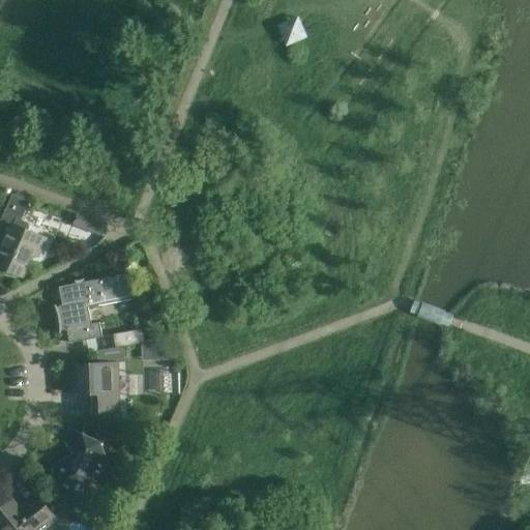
[(305,36),(297,18),(278,26),(286,45),(305,36)]
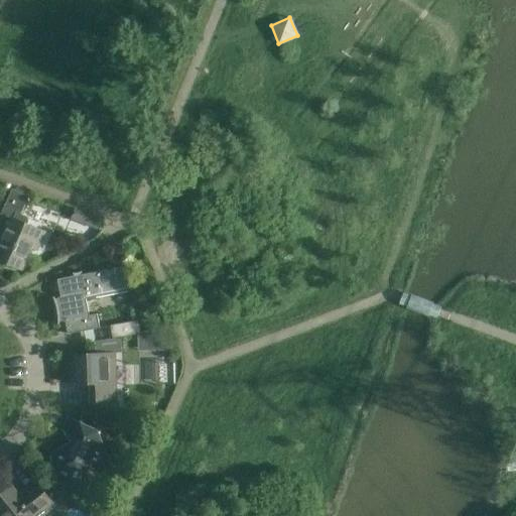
[(18,221),(21,215),(22,212),(23,212),(25,210),(26,208),(27,207),(28,205),(28,203),(28,202),(28,200),(29,197),(26,196),(25,195),(24,192),(22,191),(21,191),(19,190),(18,190),(16,190),(14,190),(12,189),(0,218),(0,231),(6,235),(0,248),(0,259),(22,269),(31,248),(37,250),(44,233),(39,231),(39,230),(18,221)]
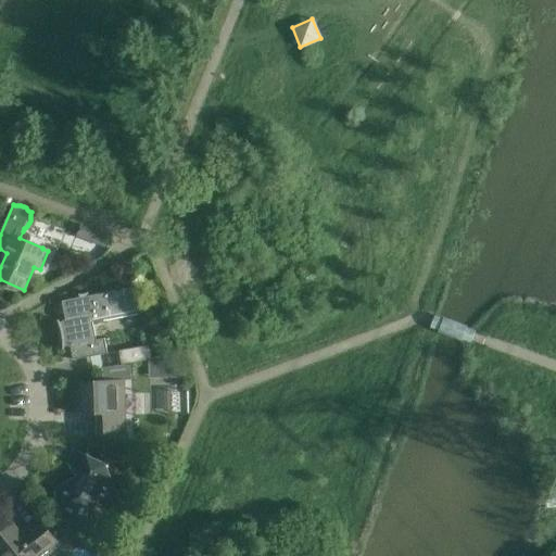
[(83,294),(79,294),(78,299),(63,301),(65,317),(58,320),(60,326),(62,331),(63,338),(63,344),(63,350),(72,351),(74,361),(109,354),(105,339),(97,340),(93,323),(139,314),(134,288),(90,295),(88,293),(86,294),(83,294)]
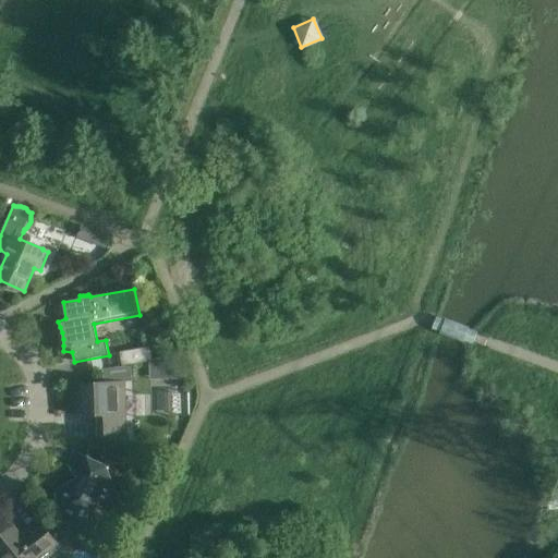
[(149,348),(120,353),(122,366),(153,361),(149,348)]
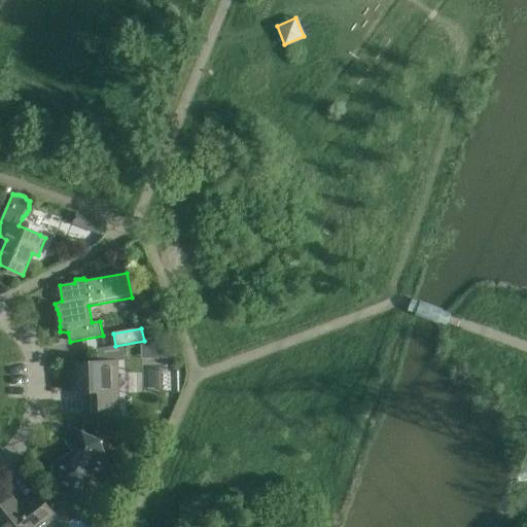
[(98,361),(76,362),(77,393),(89,393),(89,413),(120,412),(118,360),(124,360),(124,347),(110,348),(97,350),(98,361)]
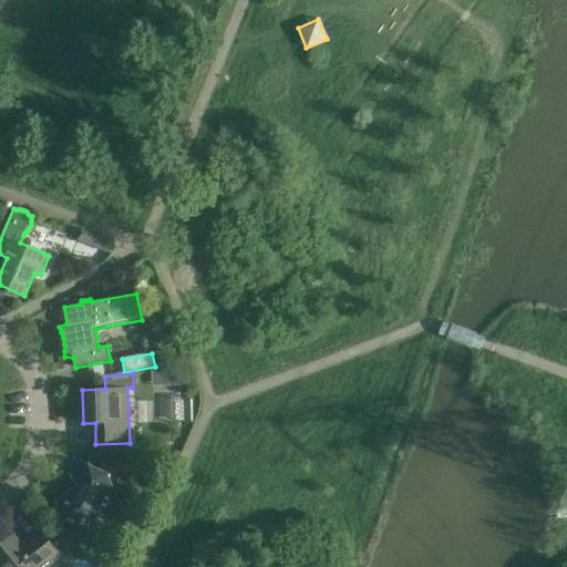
[(115,496),(106,474),(76,461),(71,472),(82,487),(80,492),(58,501),(64,516),(84,525),(91,511),(96,508),(111,515),(111,514),(109,513),(115,496)]
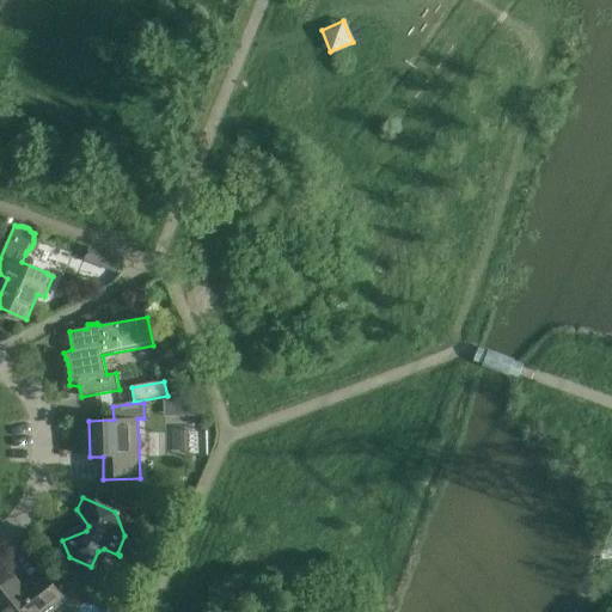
[(42,611),(62,595),(44,574),(24,589),(14,577),(13,579),(16,582),(0,593),(0,611),(42,611)]
